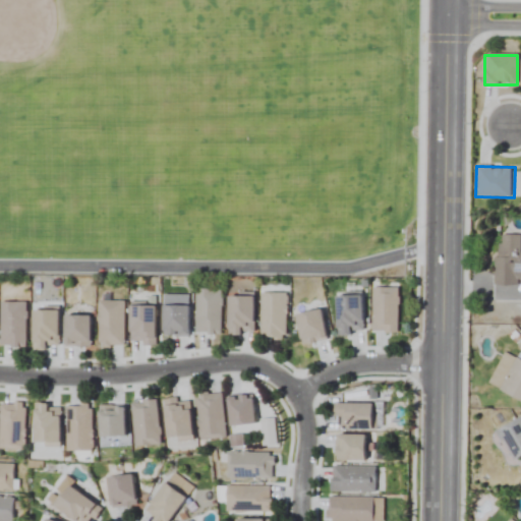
[(520,235),(496,235),(495,285),(518,286),(518,280),(520,279),(520,252),(520,235)]
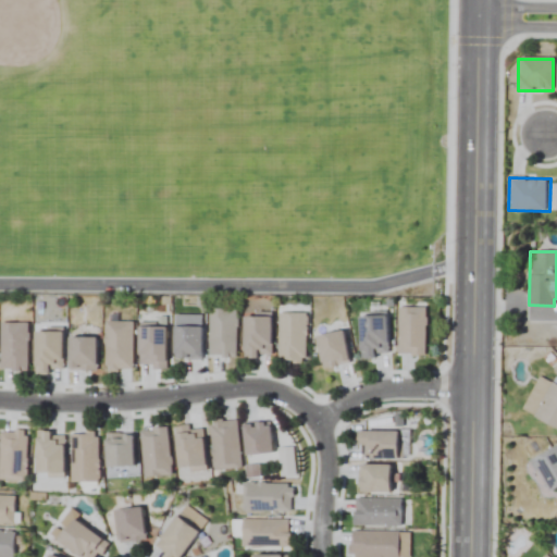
[(425,356),(425,307),(397,307),(397,356),(425,356)]
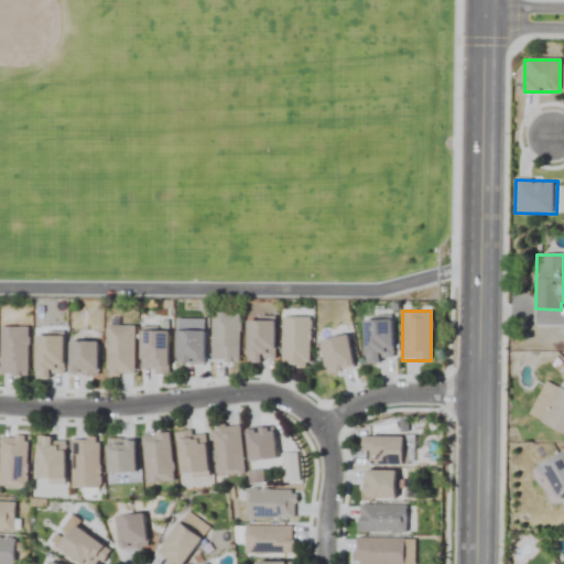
[(212,361),(239,361),(239,313),(212,313),(212,361)]
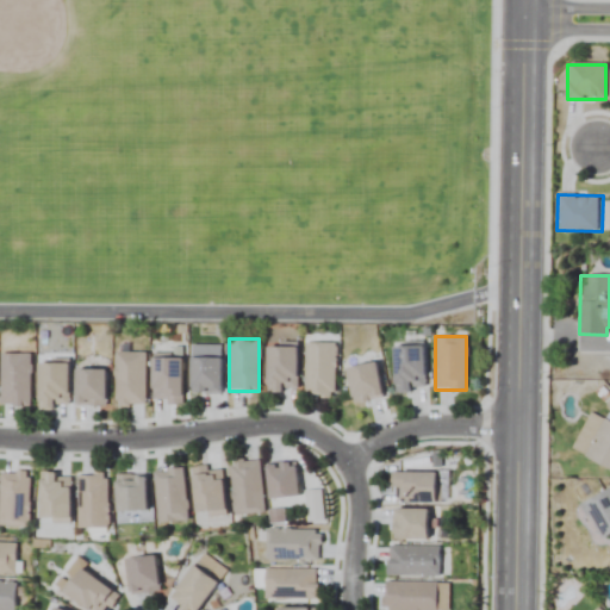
[(297,343),(266,343),(266,391),(297,391),(297,343)]
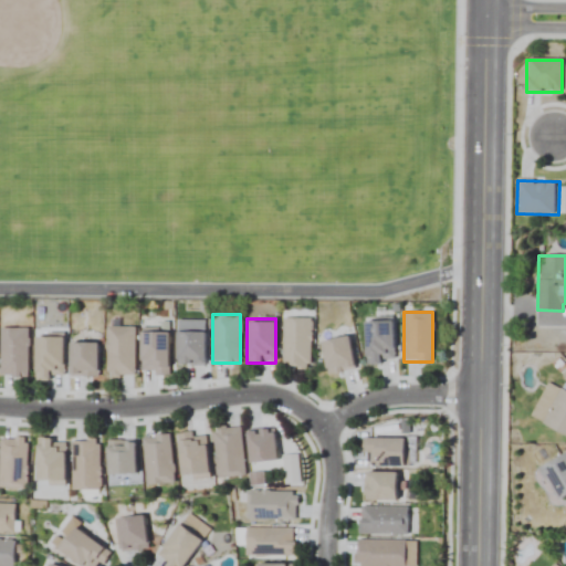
[(283,367),(310,367),(310,318),(283,318),(283,367)]
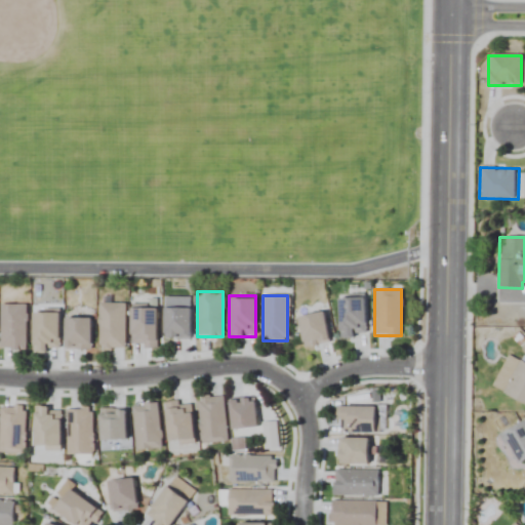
[(338,296),(339,336),(365,336),(364,296),(338,296)]
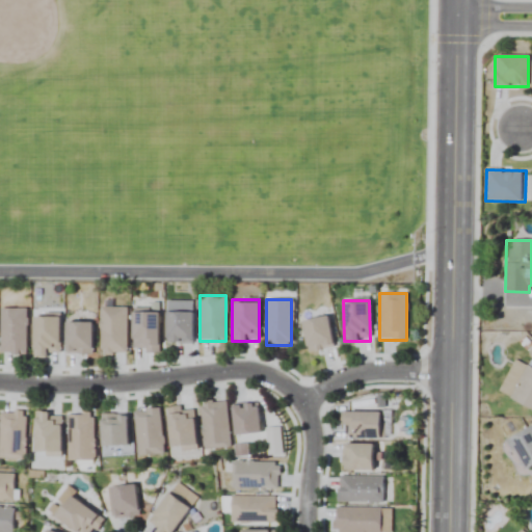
[(100,308),(100,352),(126,352),(126,308),(100,308)]
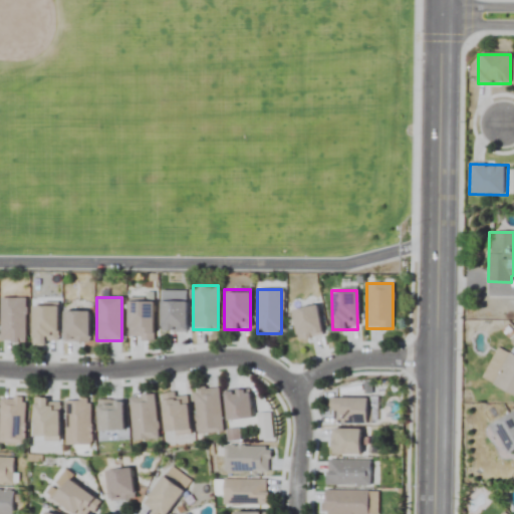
[(25,342),(25,298),(0,298),(0,342),(25,342)]
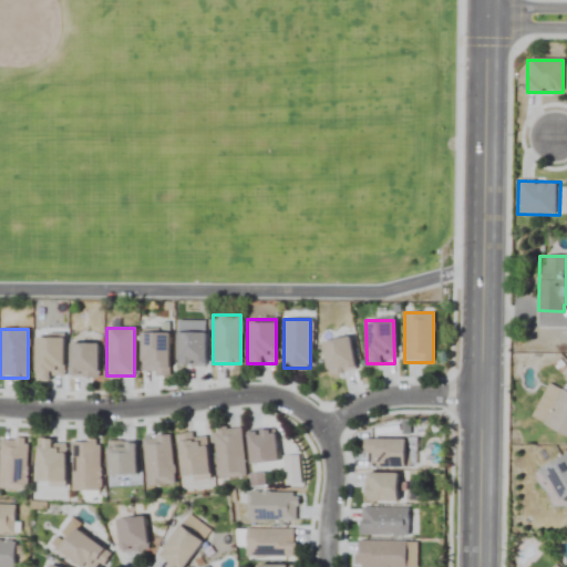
[(168,331),(141,331),(141,374),(168,374),(168,331)]
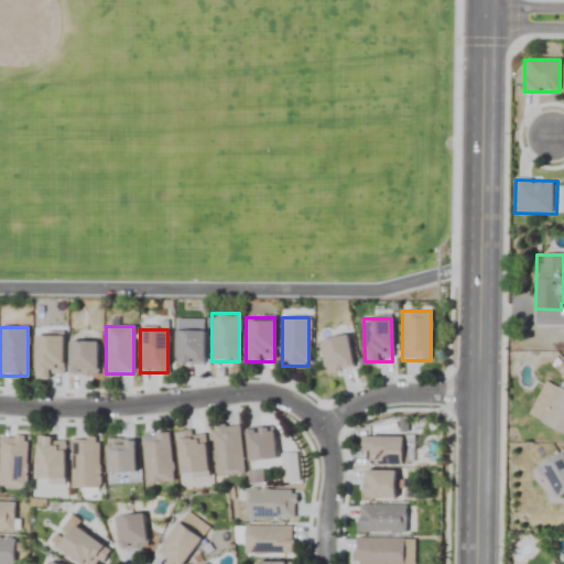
[(203,329),(175,329),(175,364),(203,364),(203,329)]
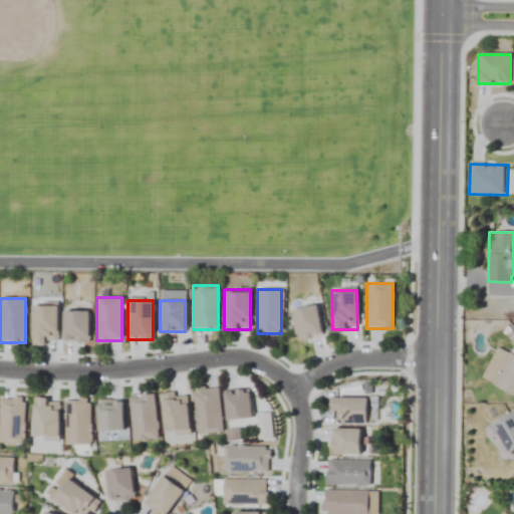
[(57,343),(57,304),(32,304),(32,343),(57,343)]
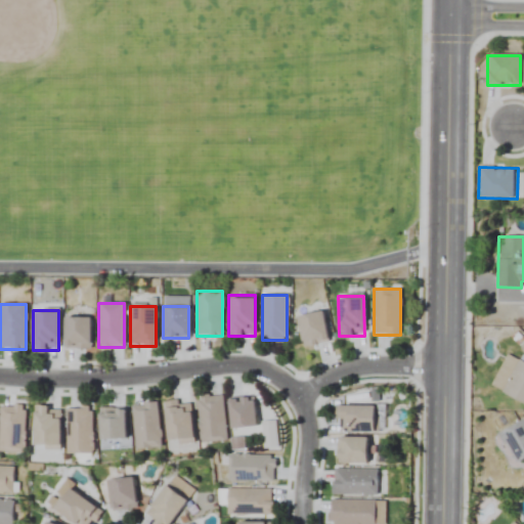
[(328,343),(321,310),(297,315),(303,347),(328,343)]
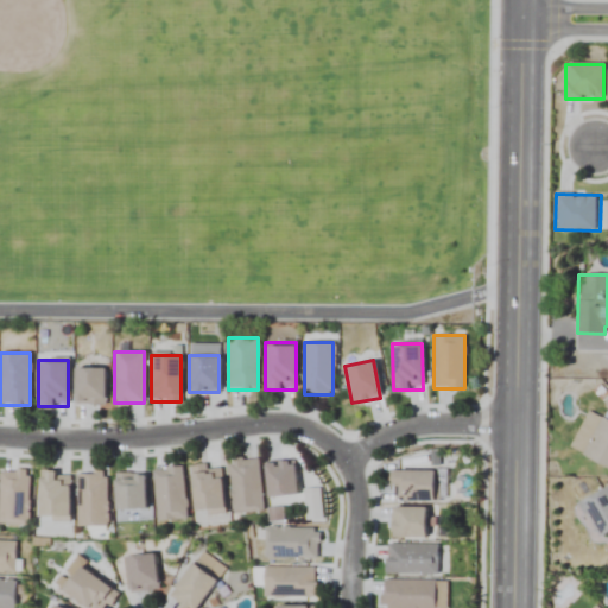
[(105,405),(105,368),(75,368),(75,405),(105,405)]
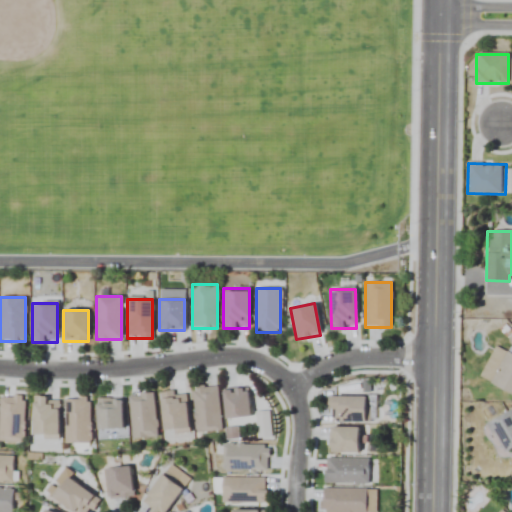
[(511,355),(494,347),(480,379),(511,393),(511,355)]
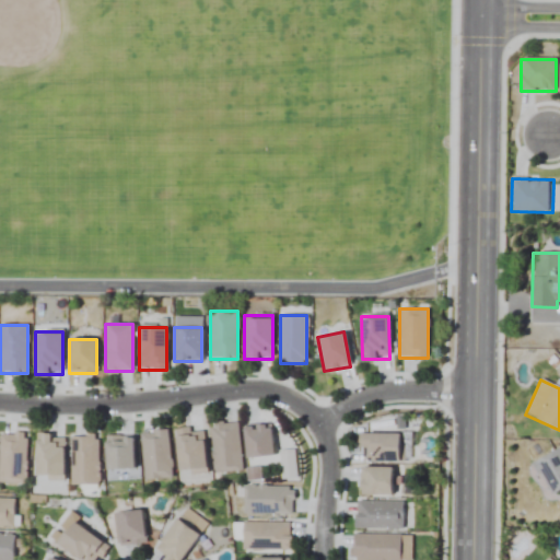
[(214,474),(242,471),(238,422),(211,424),(214,474)]
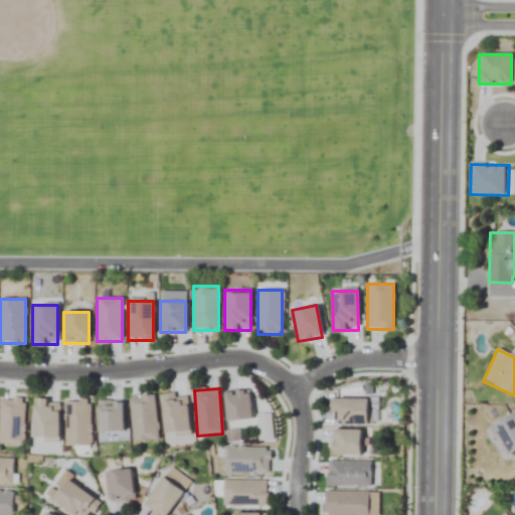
[(249,390),(224,391),(225,420),(251,419),(249,390)]
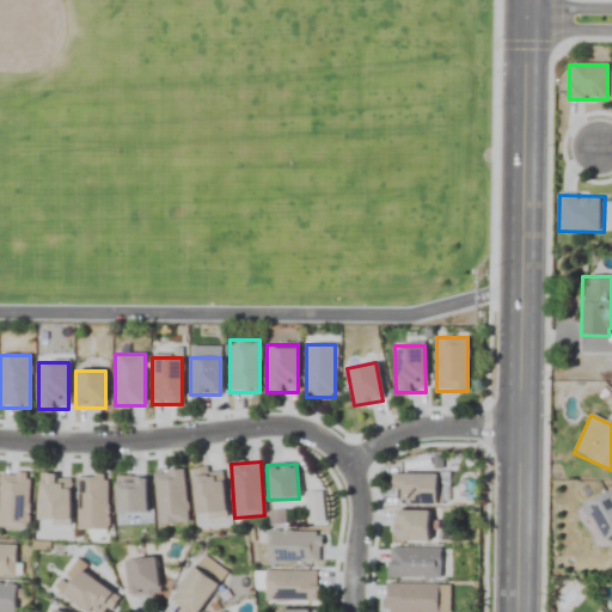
[(221,469),(191,470),(195,518),(225,515),(221,469)]
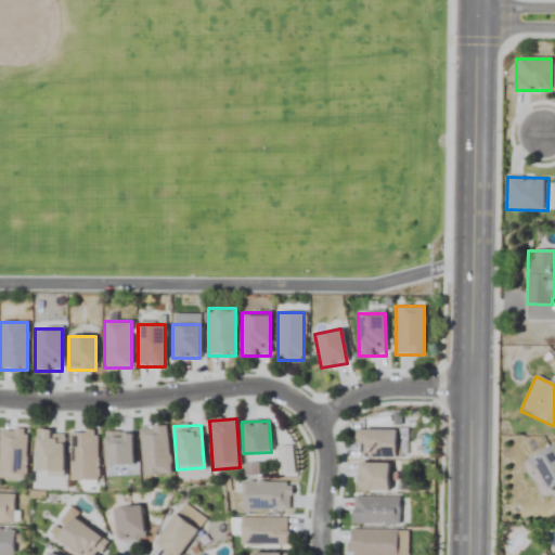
[(139,429),(144,476),(171,473),(166,426),(139,429)]
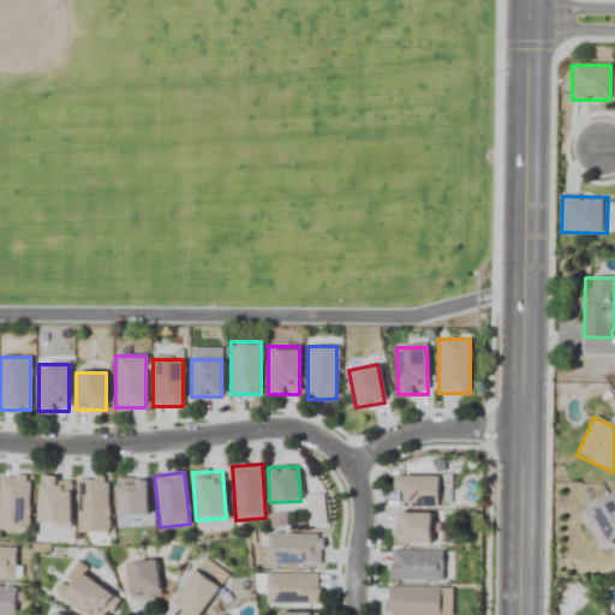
[(0,530),(30,530),(30,476),(0,476),(0,530)]
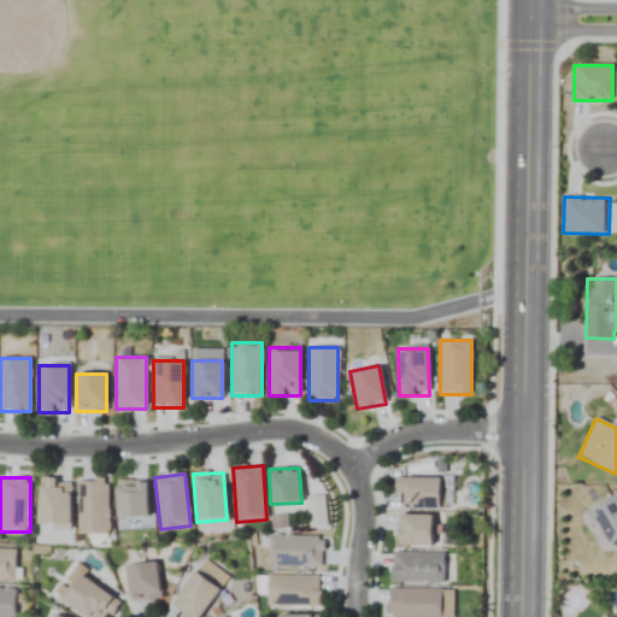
[(400,507),(444,509),(444,479),(400,477),(400,507)]
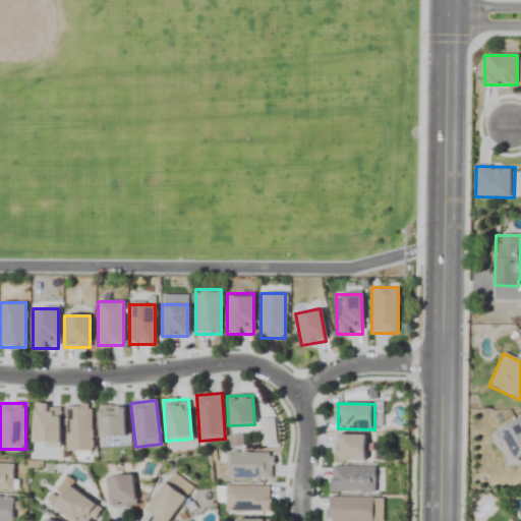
[(34,447),(59,447),(59,405),(34,405),(34,447)]
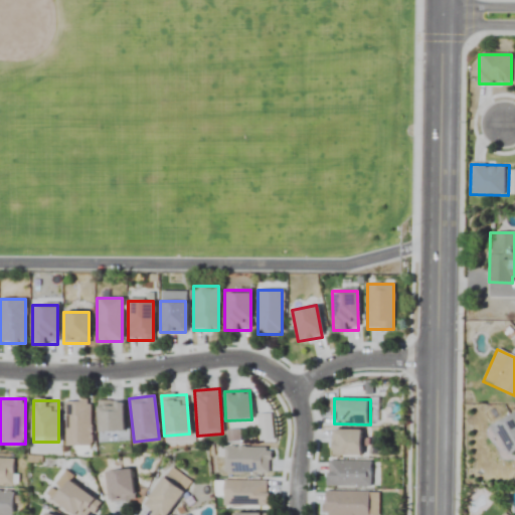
[(92,445),(92,401),(66,401),(66,445),(92,445)]
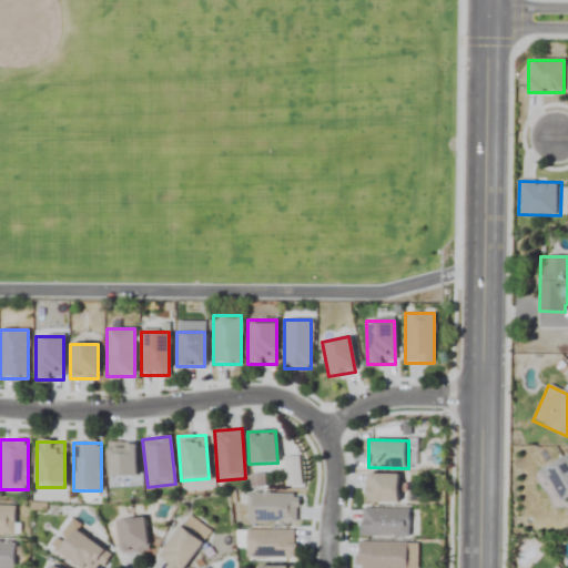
[(108,476),(135,476),(135,443),(108,443),(108,476)]
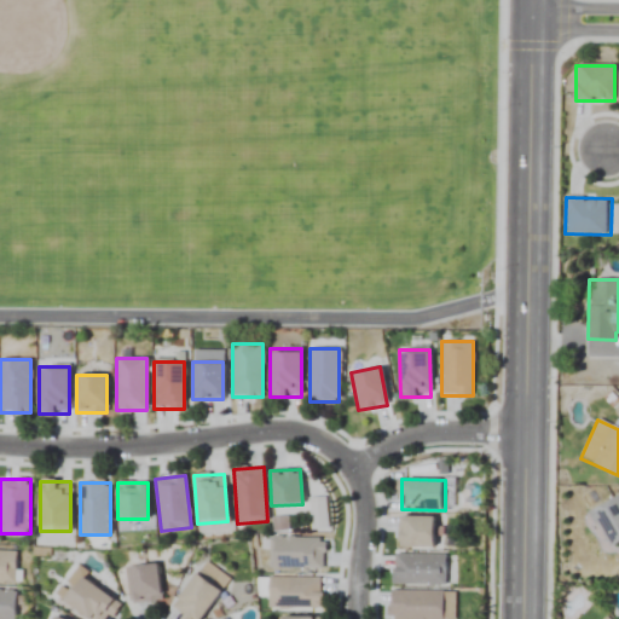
[(607,547),(618,542),(618,496),(591,509),(607,547)]
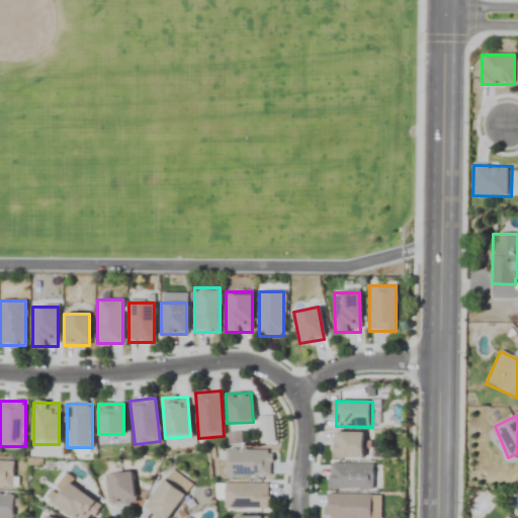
[(363,457),(363,432),(334,432),(334,457),(363,457)]
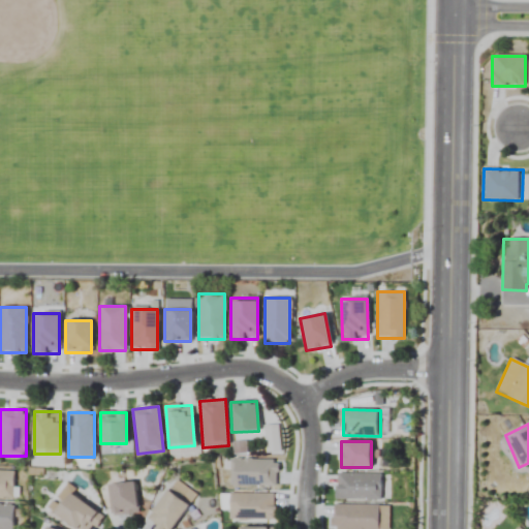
[(230,486),(276,486),(276,460),(230,460),(230,486)]
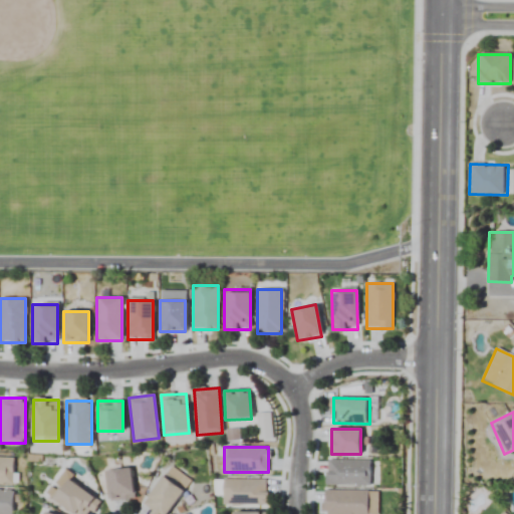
[(13,458),(0,457),(0,483),(12,484),(13,458)]
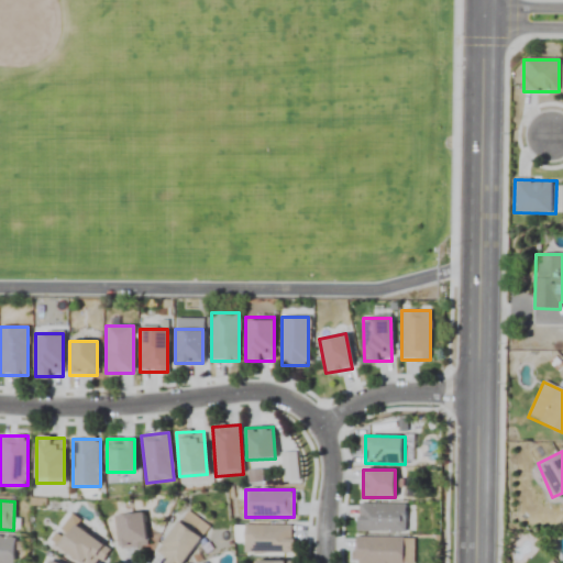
[(405,505),(359,505),(359,531),(405,531),(405,505)]
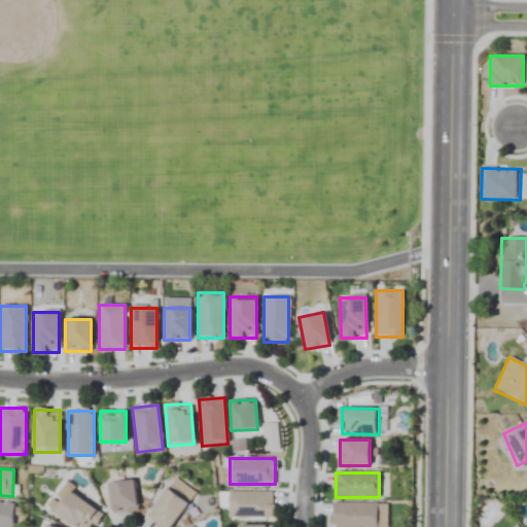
[(138,510),(133,479),(107,483),(112,514),(138,510)]
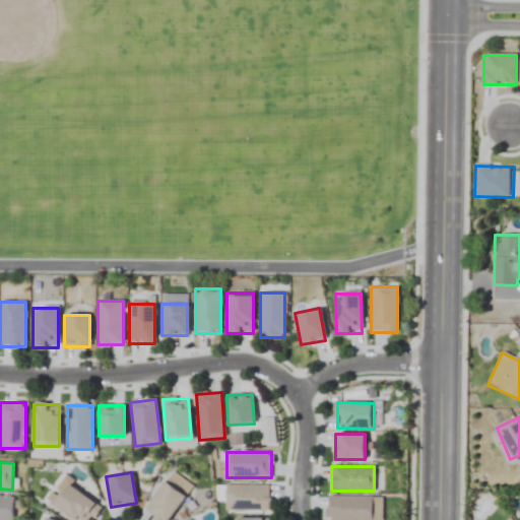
[(159,519),(167,519),(193,488),(174,472),(145,508),(159,519)]
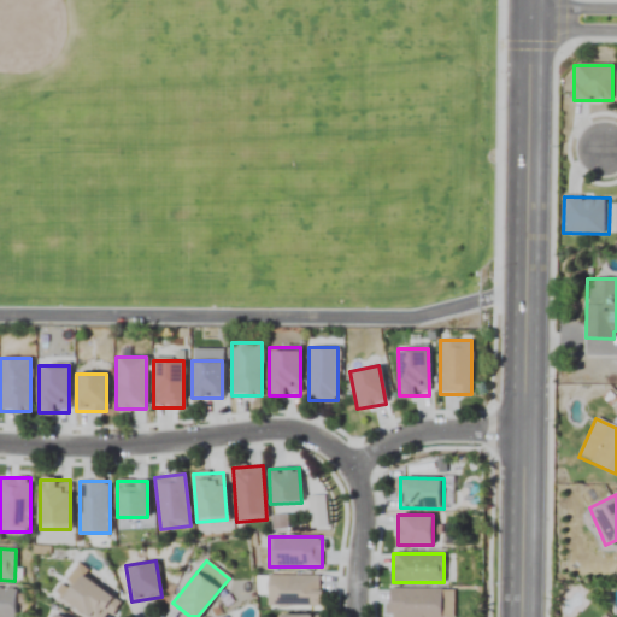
[(107,616),(119,603),(81,575),(63,599),(87,616),(107,616)]
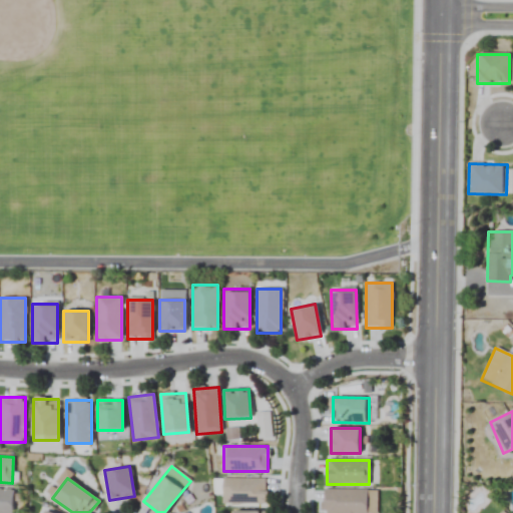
[(222,505),(267,505),(267,479),(222,479),(222,505)]
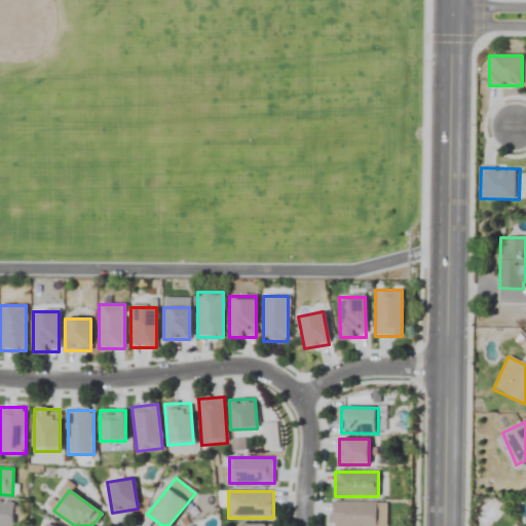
[(0,525),(11,525),(11,501),(0,501),(0,525)]
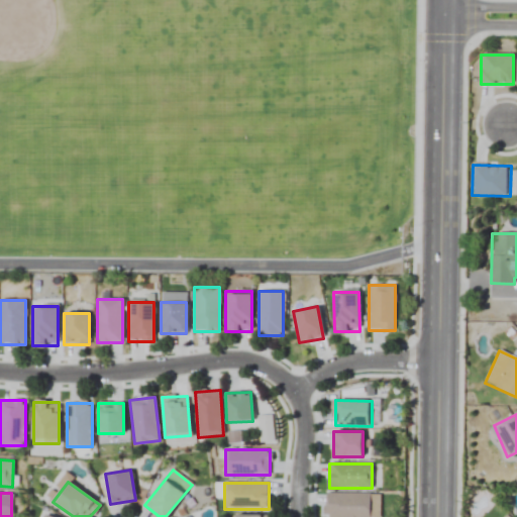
[(369,516),(369,493),(324,493),(324,516),(369,516)]
